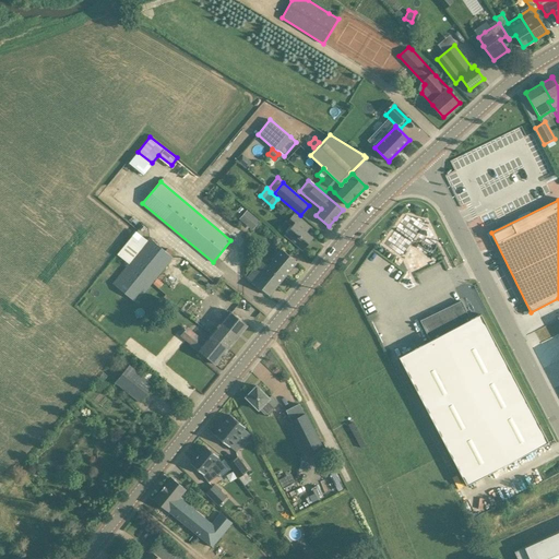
[(252,229),(260,221),(247,210),(239,218),(252,229)]
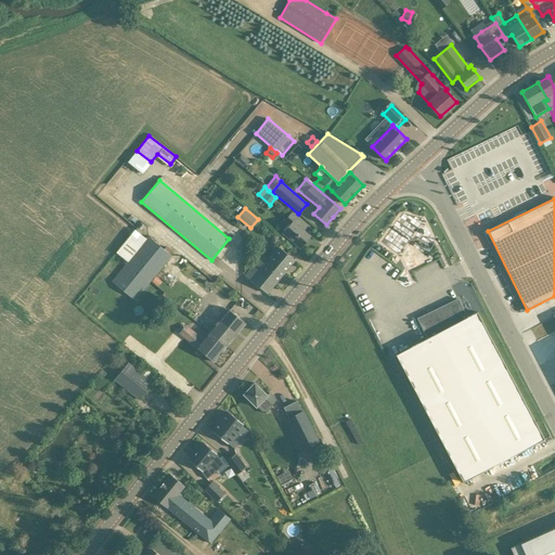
[(292,213),(286,220),(283,219),(278,226),(279,229),(300,247),(310,236),(301,229),(305,223),(307,226),(308,226),(292,213)]
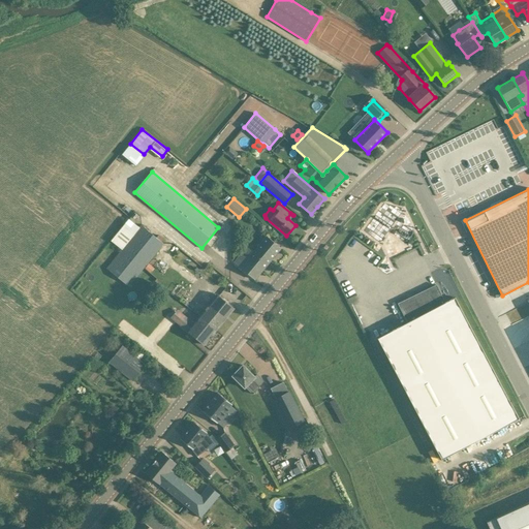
[(142,224),(126,243),(121,250),(143,269),(164,244),(142,224)]
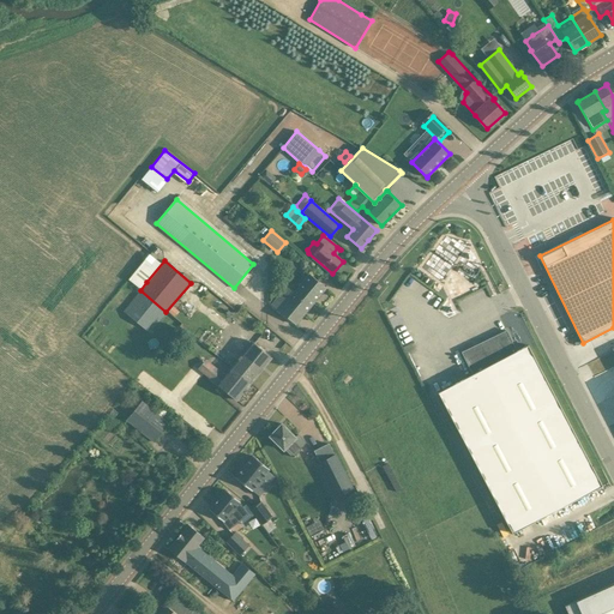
[(326,288),(309,274),(293,293),(277,311),(295,324),(326,288)]
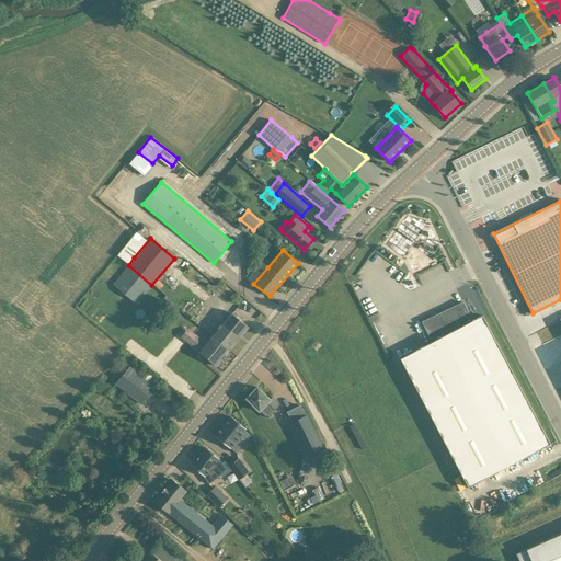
[(137,304),(151,285),(128,265),(113,284),(137,304)]
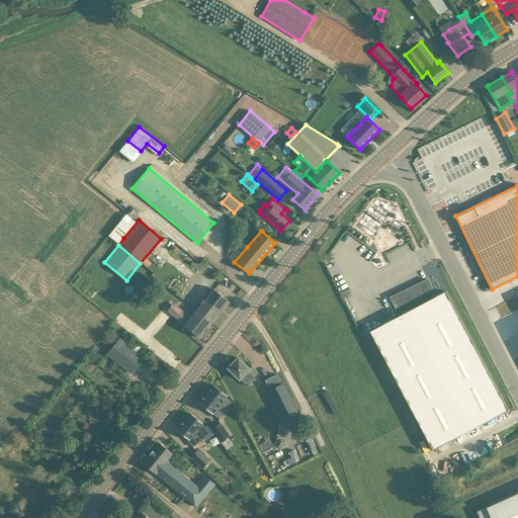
[(399,316),(369,331),(432,449),(508,410),(445,291),(435,296),(427,279),(390,296),(399,316)]
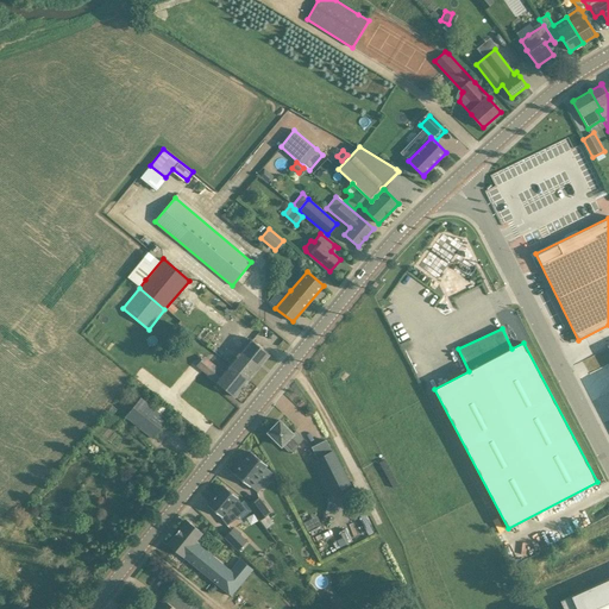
[(250,338),(230,363),(249,380),(269,355),(250,338)]
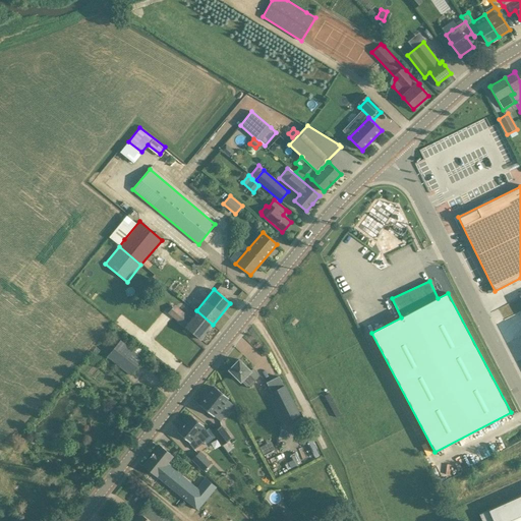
[(200,340),(213,325),(196,310),(190,317),(184,312),(177,321),(200,340)]
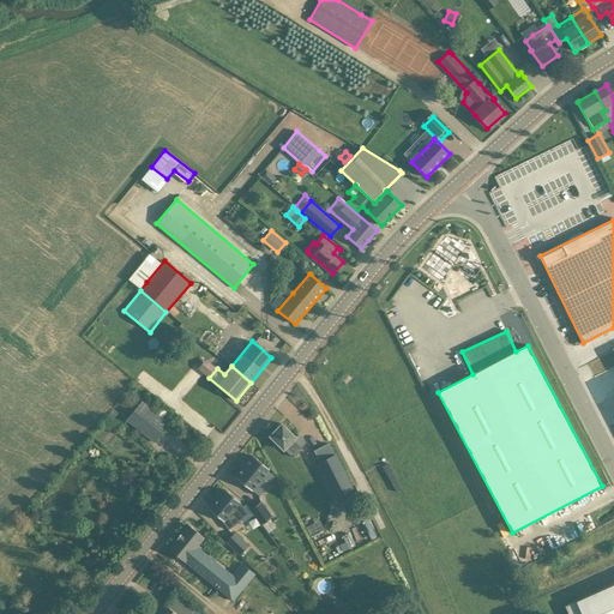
[(169,423),(161,416),(142,401),(126,420),(155,443),(169,423)]
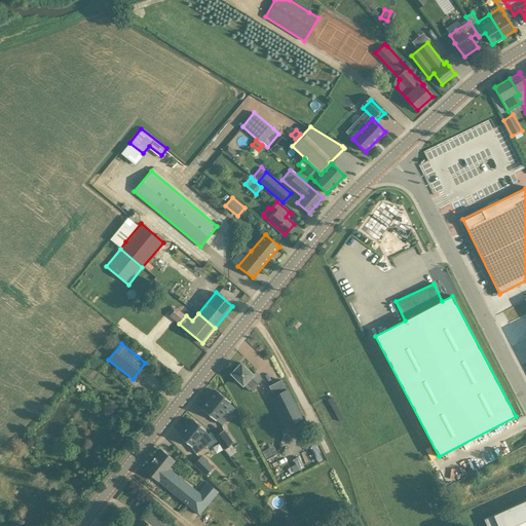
[(231,373),(250,391),(258,384),(262,379),(255,372),(253,374),(241,363),(231,373)]
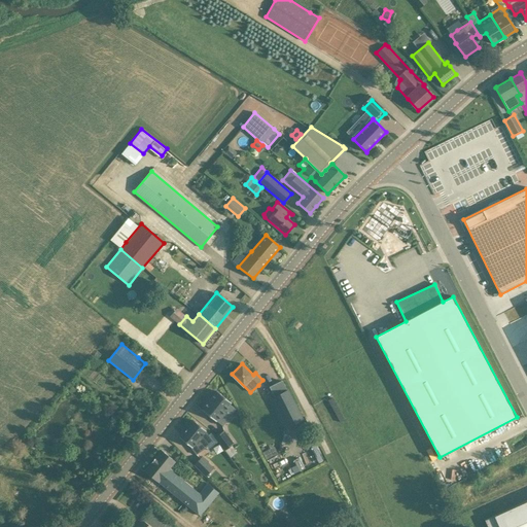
[(270,387),(275,396),(287,390),(282,381),(270,387)]
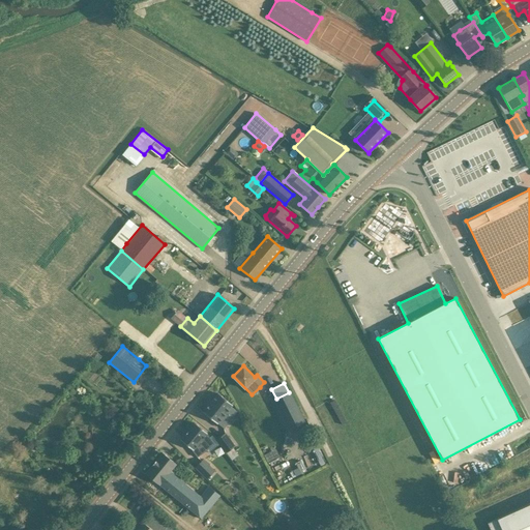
[(289,430),(304,422),(290,392),(289,392),(276,399),(274,400),(289,430)]
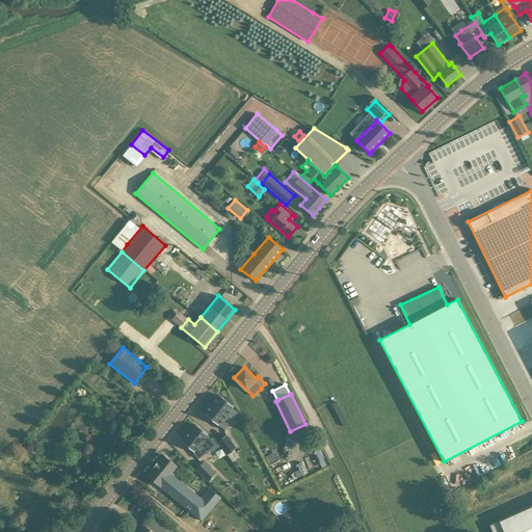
[(204,414),(218,425),(218,424),(224,429),(231,423),(230,417),(227,415),(233,406),(219,395),(204,414)]
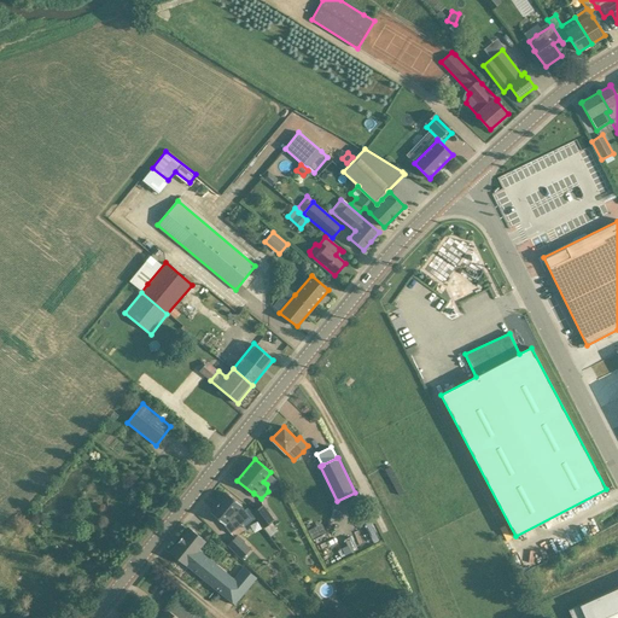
[(235,517),(245,509),(246,508),(227,493),(210,513),(225,524),(223,525),(231,532),(242,524),(235,517)]
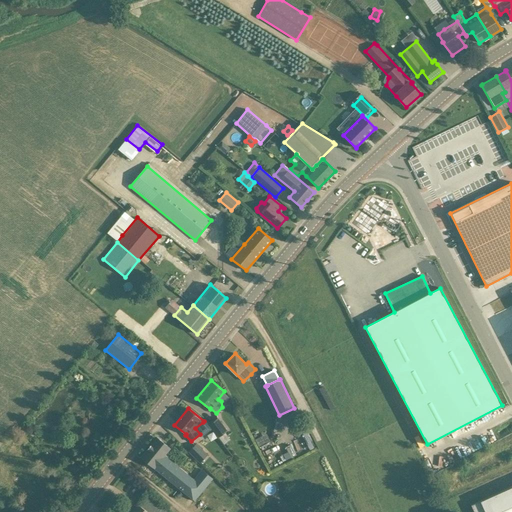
[(209,425),(218,437),(227,431),(218,418),(209,425)]
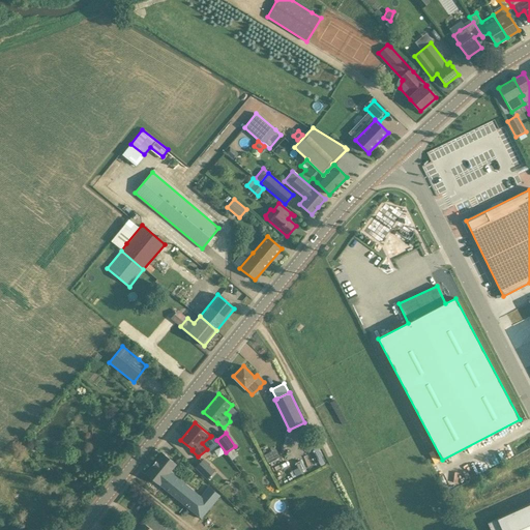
[(321,466),(325,464),(314,441),(308,443),(321,466)]
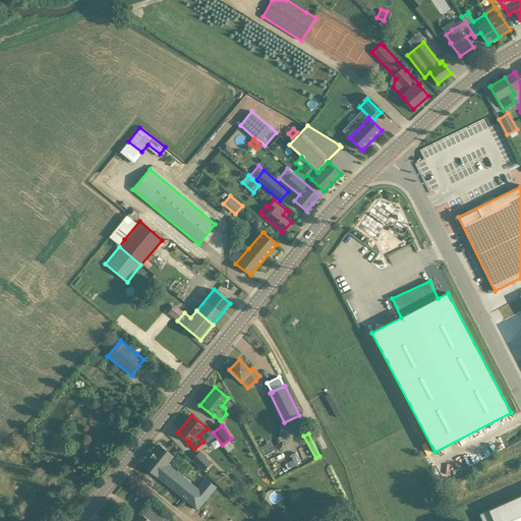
[(167,462),(172,455),(160,445),(143,465),(197,509),(216,486),(206,478),(196,489),(169,467),(170,465),(167,462)]
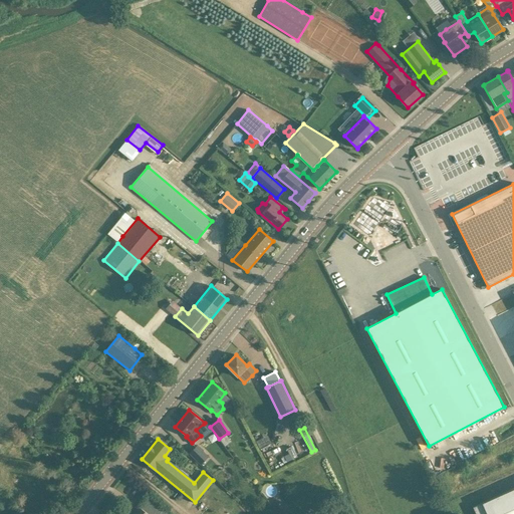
[(262,439),(257,442),(260,448),(265,445),(262,439)]
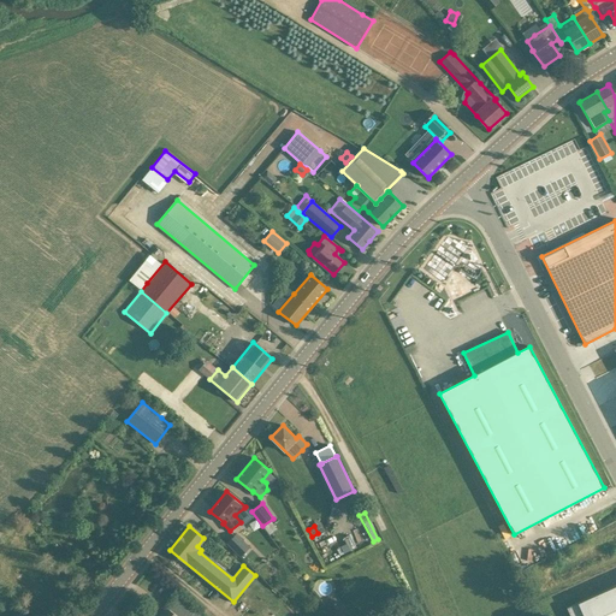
[(241,557),(250,548),(236,533),(226,543),(241,557)]
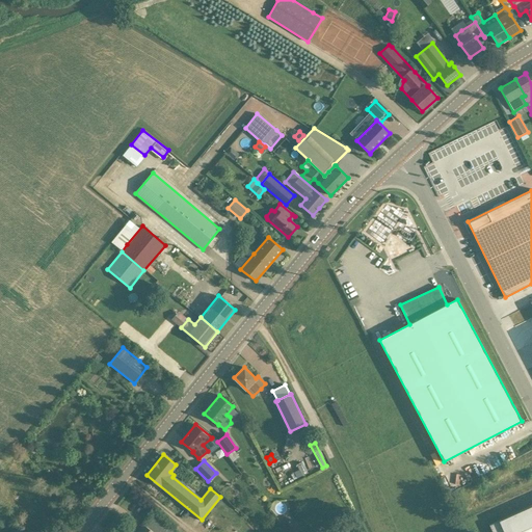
[(299,470),(291,474),(293,480),(307,473),(300,462),(296,464),(299,470)]
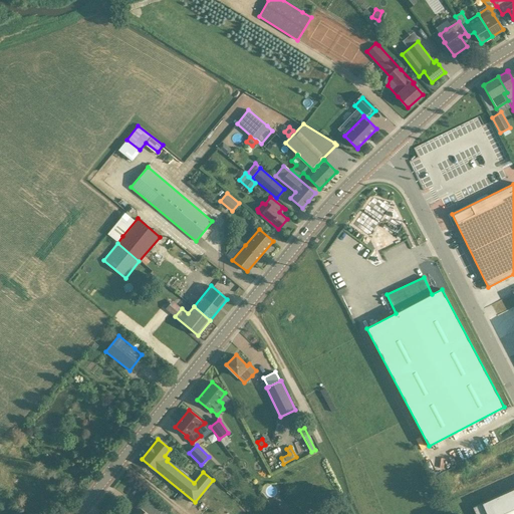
[(219,472),(211,465),(206,470),(214,477),(219,472)]
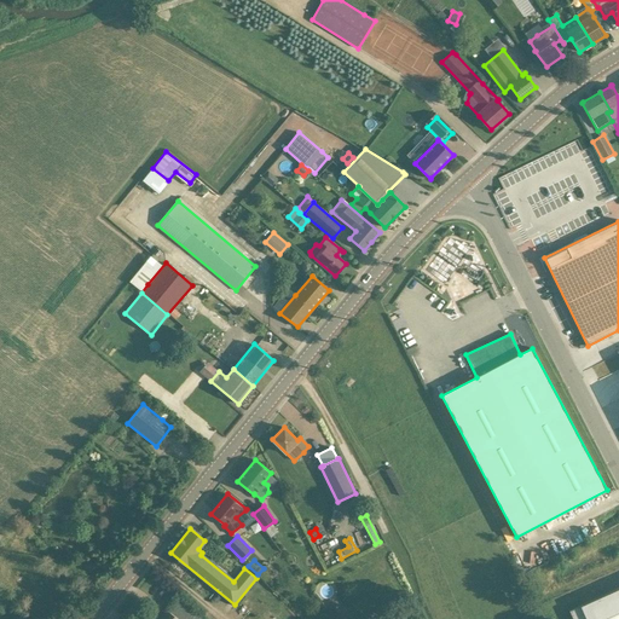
[(618,618),(618,588),(580,606),(585,618),(618,618)]
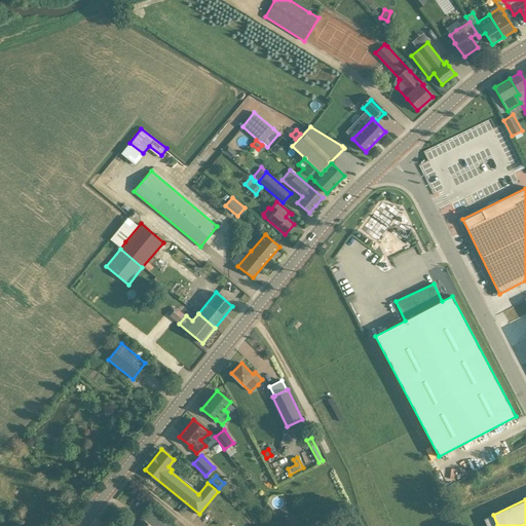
[(153,525),(157,521),(152,517),(157,510),(153,505),(143,520),(140,518),(134,525),(153,525)]
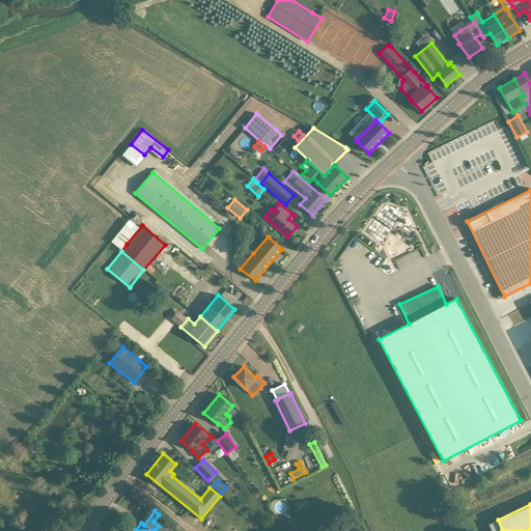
[(297,530),(300,529),(295,522),(286,528),(287,530),(297,530)]
